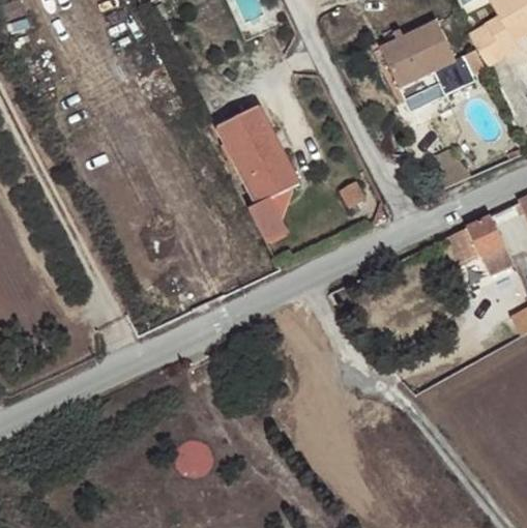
[(503,56),(518,47),(504,24),(516,17),(526,9),(526,0),(489,0),(497,13),(484,21),(503,56)]
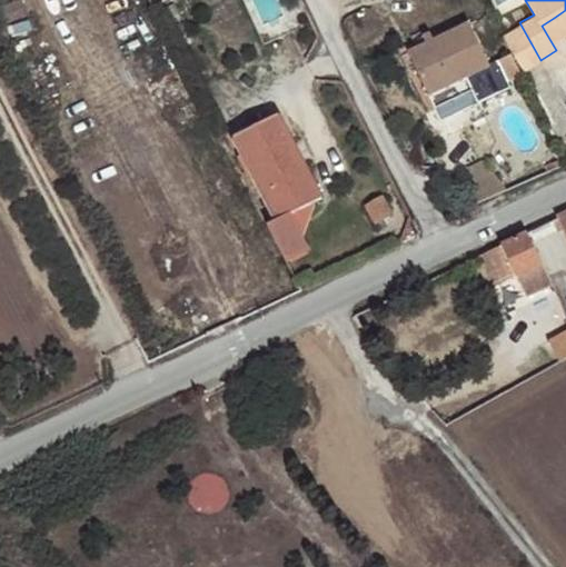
[(565,10),(554,18),(559,27),(565,22),(565,10)]
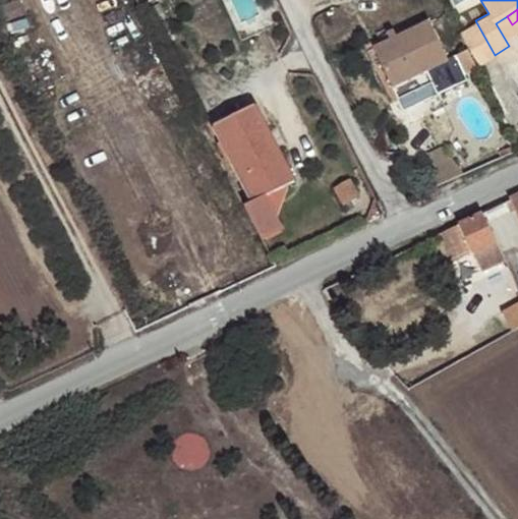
[(429,67),(451,57),(450,56),(430,17),(372,46),(392,85),(397,97),(430,82),(436,79),(429,67)]
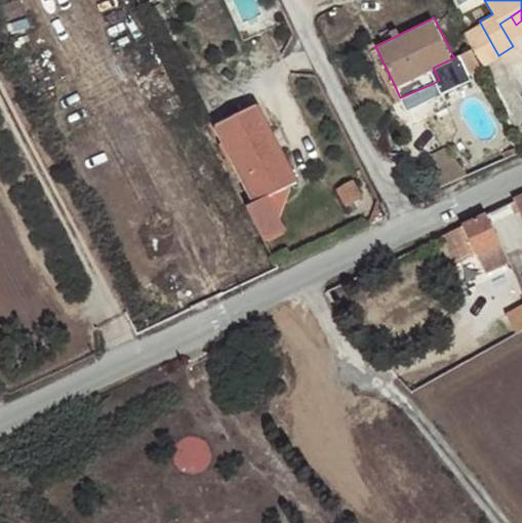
[(463,30),(481,66),(498,55),(479,21),(463,30)]
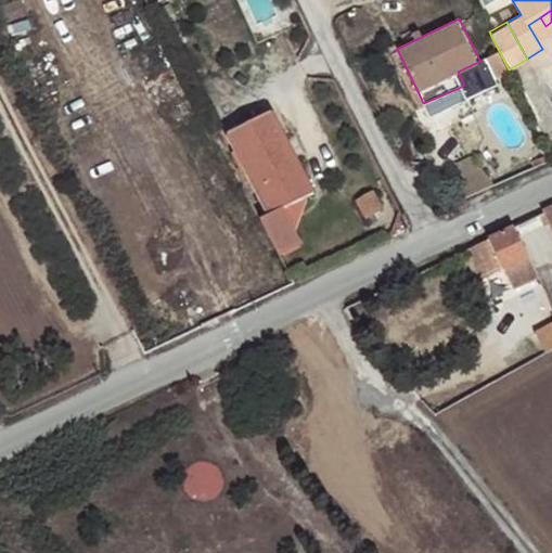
[(479,60),(480,61),(458,72),(464,85),(459,88),(461,94),(492,79),(482,58),(479,60)]
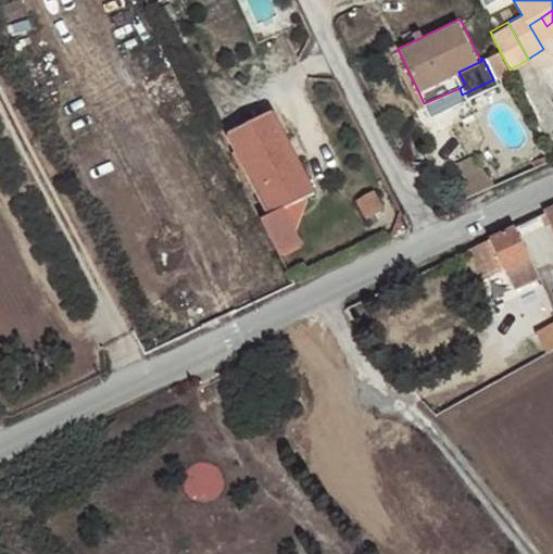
[(275,254),(297,242),(298,242),(280,208),(317,190),(276,109),(225,133),(267,214),(258,219),(275,254)]
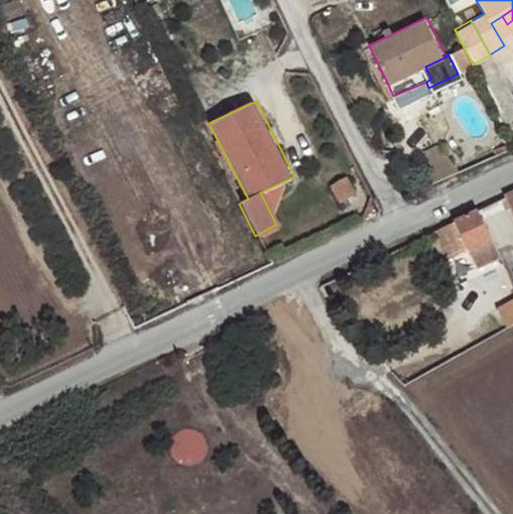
[(338,202),(353,193),(344,177),(329,185),(338,202)]
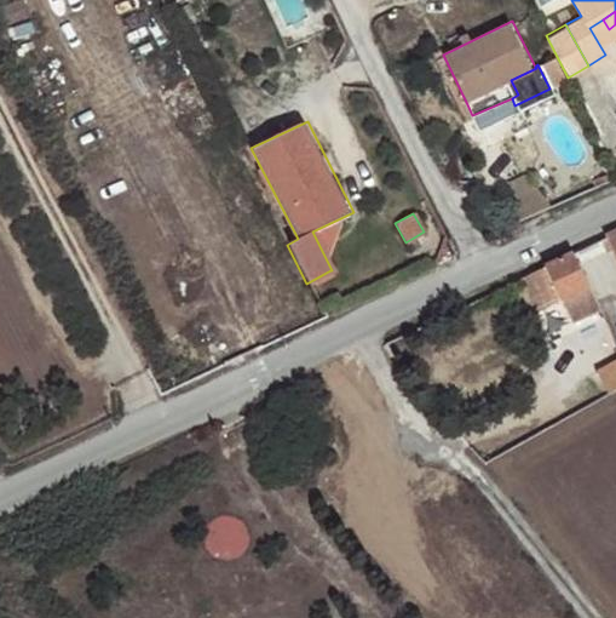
[(615,228),(605,234),(615,255),(615,228)]
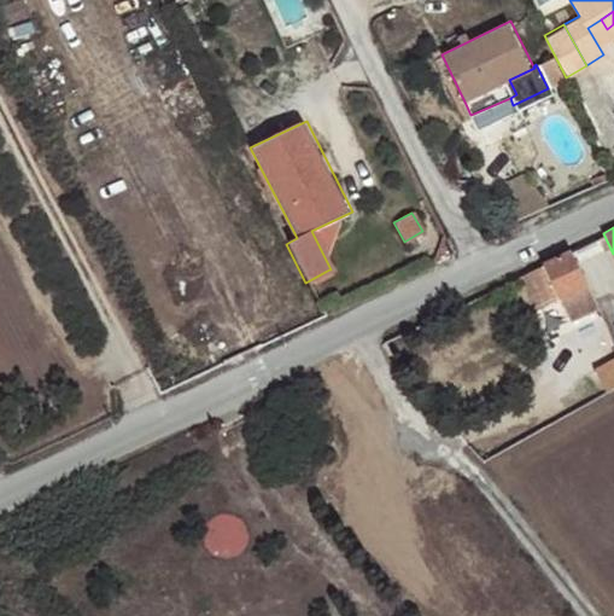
[(538,265),(513,277),(531,313),(585,288),(567,250),(538,265)]
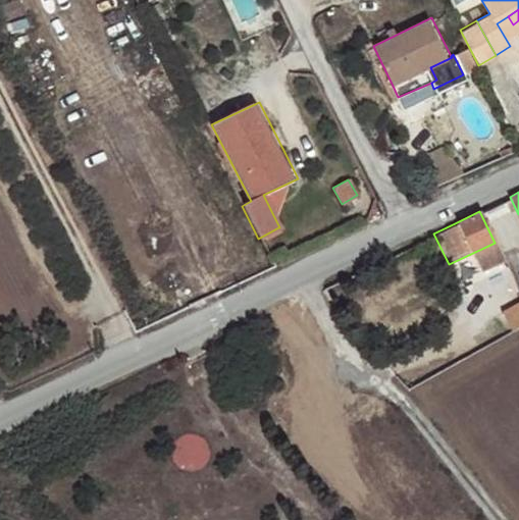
[(257,240),(265,255),(288,245),(278,227),(258,239),(257,240)]
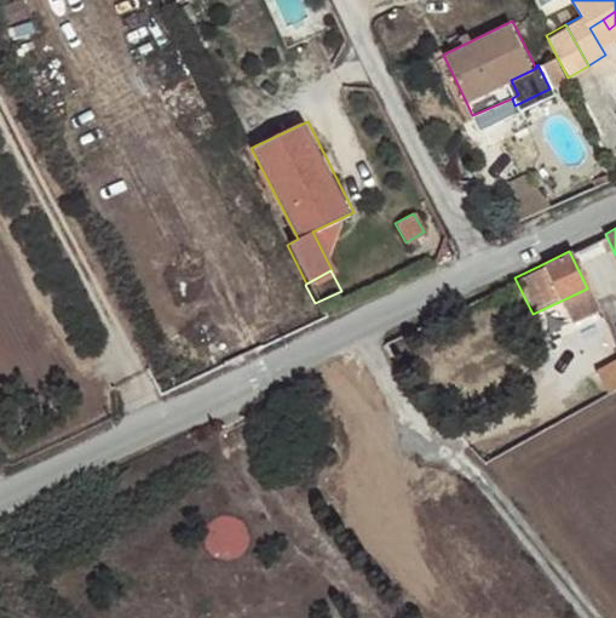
[(615,316),(608,299),(571,318),(586,347),(615,331),(615,316)]
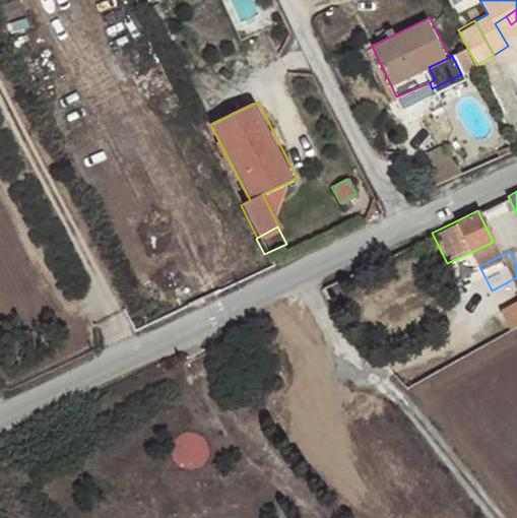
[(516,293),(497,305),(510,327),(516,323),(516,293)]
